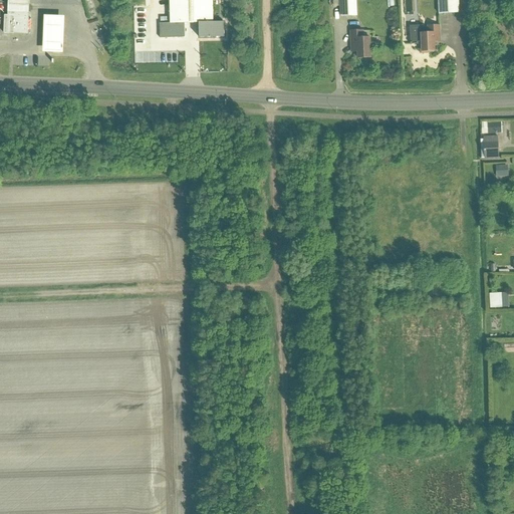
[(4,15),(4,33),(28,34),(29,0),(8,0),(8,15),(4,15)]
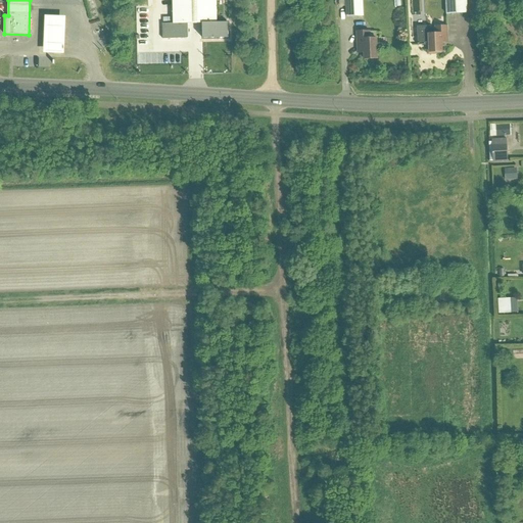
[(162,24),(162,39),(188,39),(188,24),(202,24),(202,39),(228,38),(228,22),(217,22),(216,0),(173,0),(174,24),(162,24)]
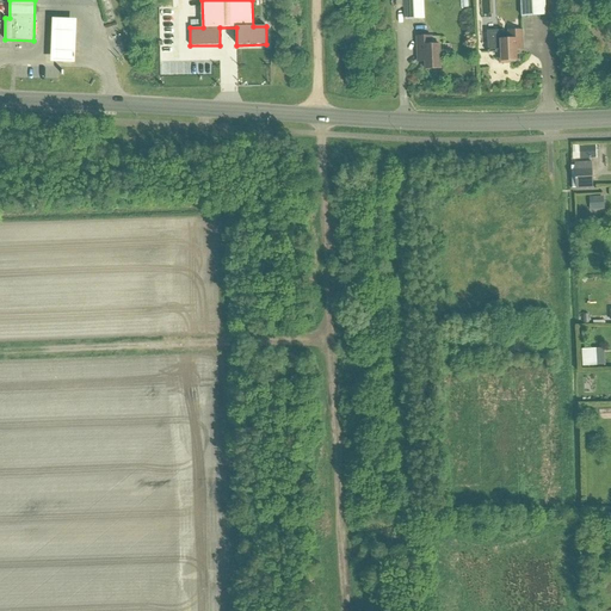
[(403,0),(405,20),(425,19),(423,0),(403,0)]
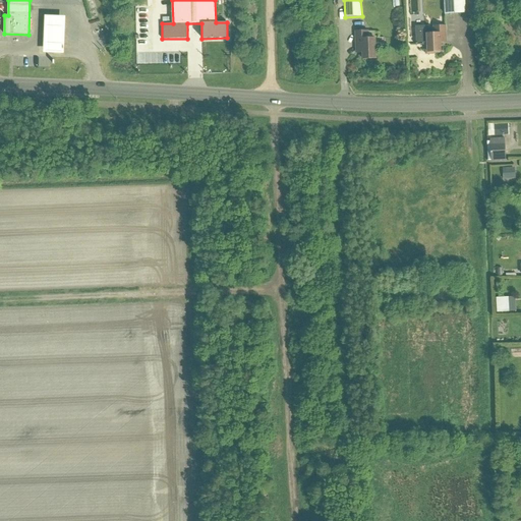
[(444,0),(445,14),(465,13),(464,0),(444,0)]
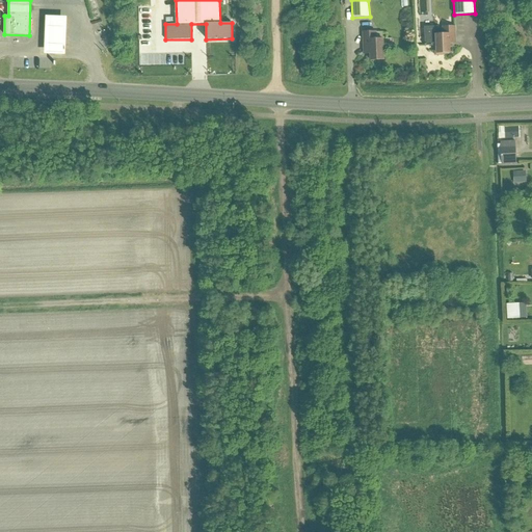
[(68,14),(47,14),(46,48),(46,51),(67,52),(67,49),(68,14)]
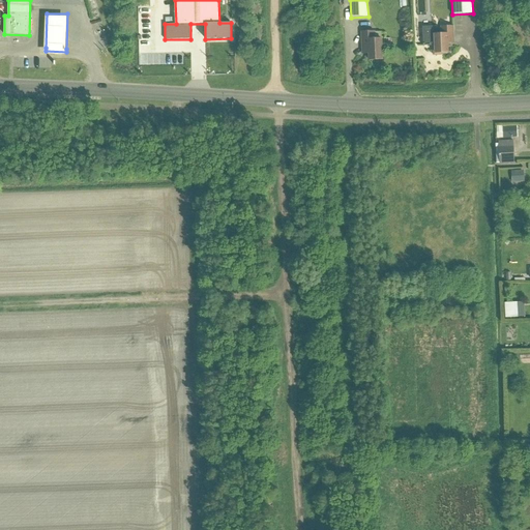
[(436,26),(422,26),(423,46),(433,46),(433,56),(442,55),(441,53),(448,53),(447,39),(453,39),(452,27),(445,27),(445,24),(441,24),(442,34),(434,35),(434,32),(436,32),(436,26)]
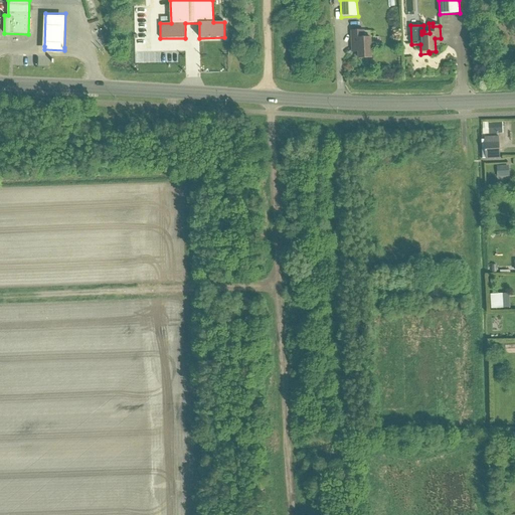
[(358,43),(359,59),(371,58),(370,38),(363,38),(363,31),(351,31),(352,43),(358,43)]
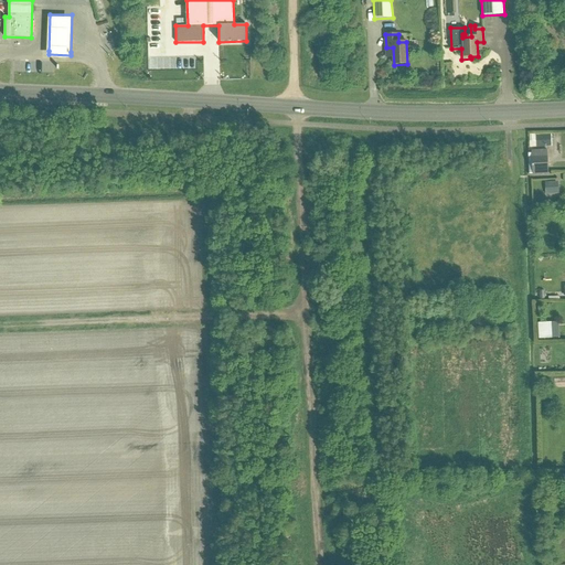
[(546,135),(535,136),(535,147),(547,147),(546,135)]
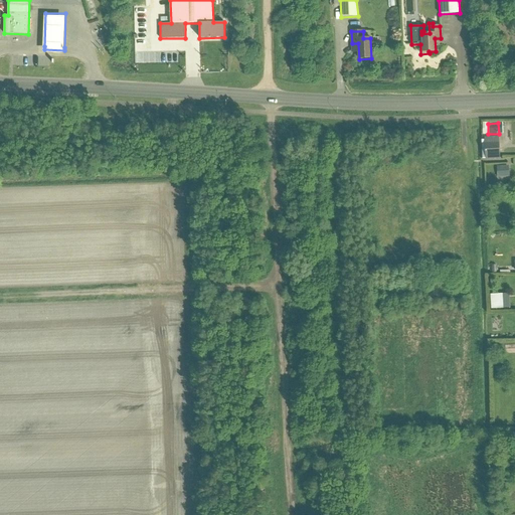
[(499,136),(485,137),(485,158),(500,157),(499,136)]
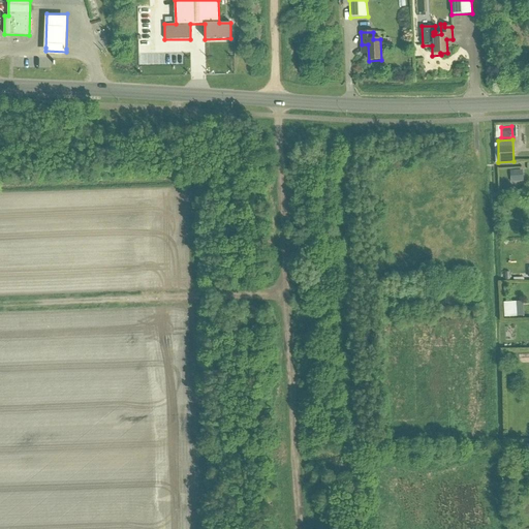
[(523,170),(510,170),(510,183),(523,182),(523,170)]
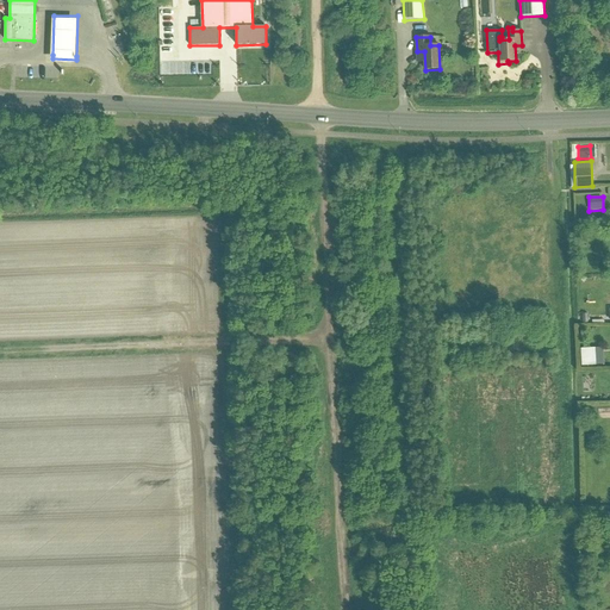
[(605,365),(604,347),(582,349),(583,366),(605,365)]
